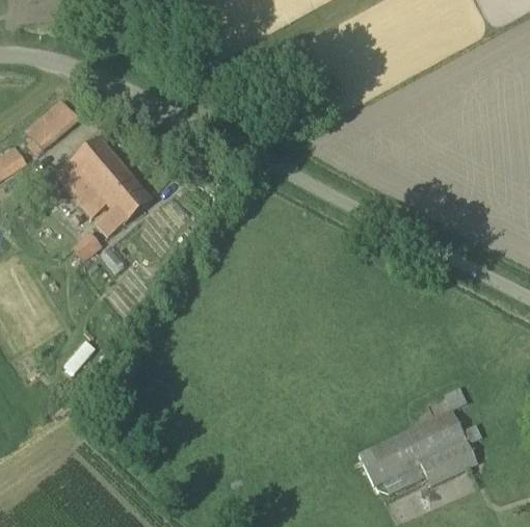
[(26,130),(33,138),(27,145),(36,155),(43,149),(79,119),(62,99),(26,130)]
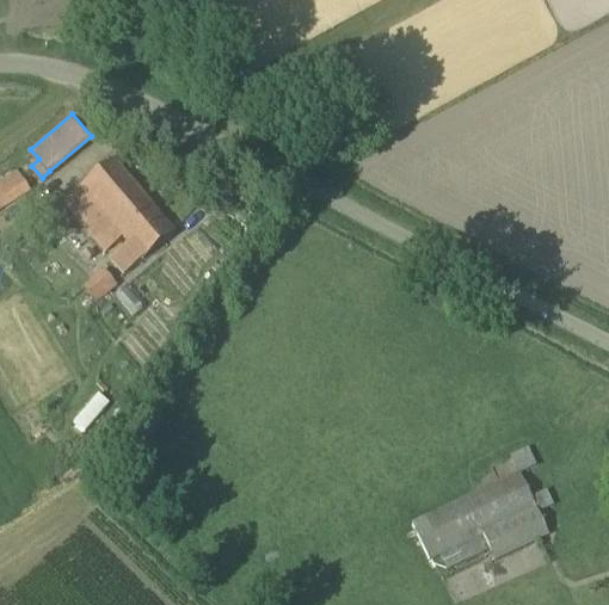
[(128,242),(112,255),(125,271),(143,257),(176,229),(115,158),(67,198),(108,247),(122,235),(128,242)]
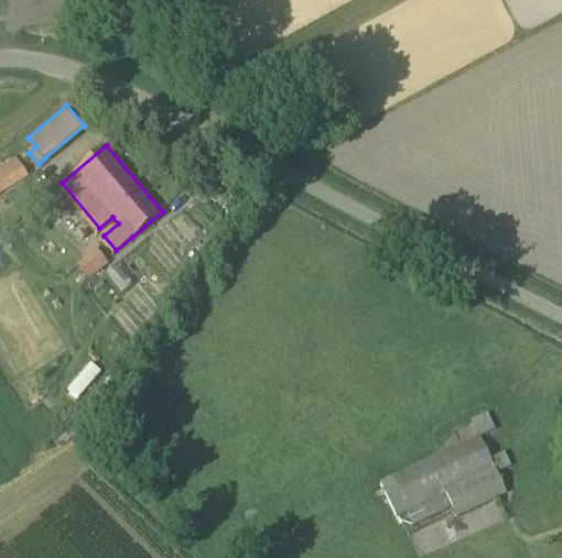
[(0,193),(30,176),(29,174),(18,155),(0,166),(0,193)]
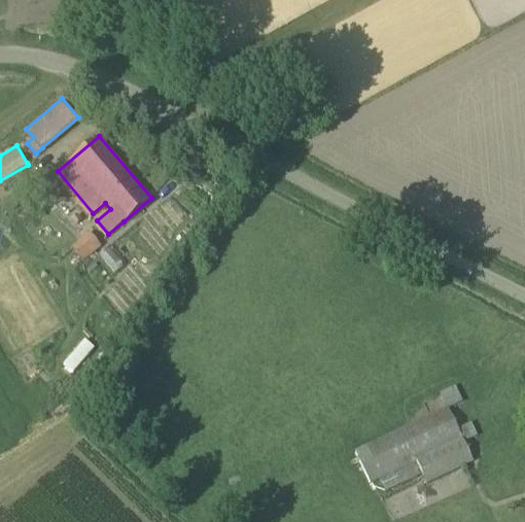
[(90,229),(71,243),(82,258),(102,244),(90,229)]
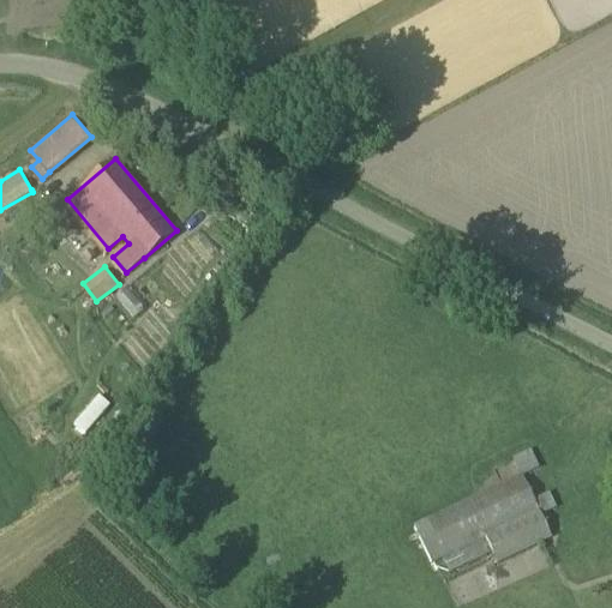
[(523,471),(522,471),(414,523),(432,560),(443,555),(450,570),(493,549),(498,560),(552,534),(543,512),(541,511),(535,497),(525,473),(523,471)]
